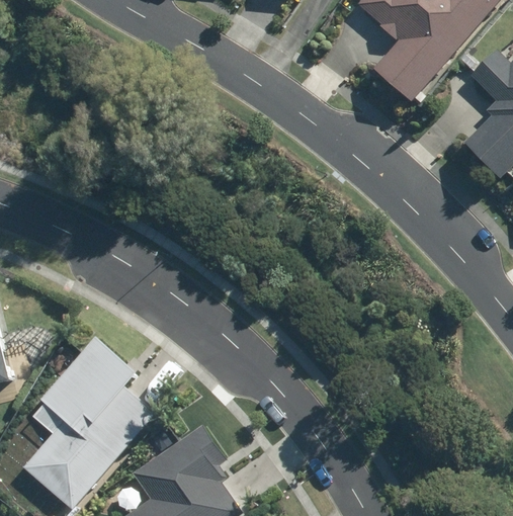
[(370,72),(412,105),(495,0),(357,0),(350,9),(394,44),(370,72)]
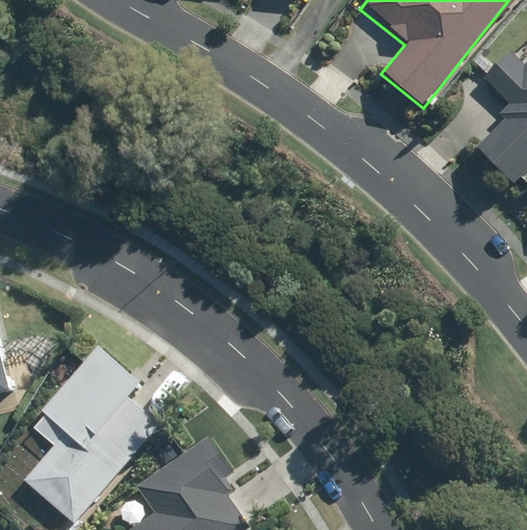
[(526,59),(521,65),(509,53),(482,80),(504,103),(493,113),(497,117),(470,144),(510,185),(526,168),(526,59)]
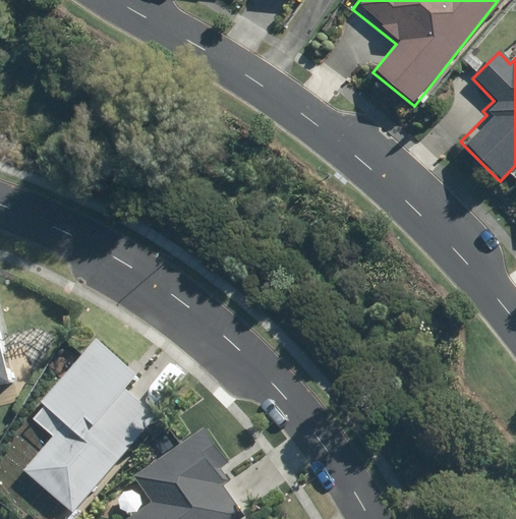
[(70,513),(139,438),(144,441),(162,421),(160,417),(128,388),(138,377),(96,338),(40,400),(65,423),(23,469),(70,513)]
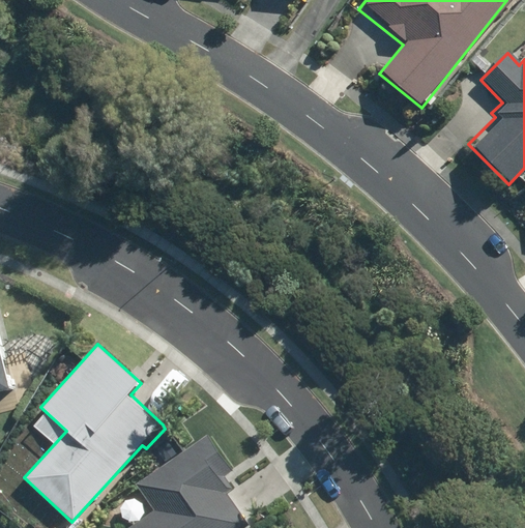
[(0,393),(9,391),(0,356),(0,393)]
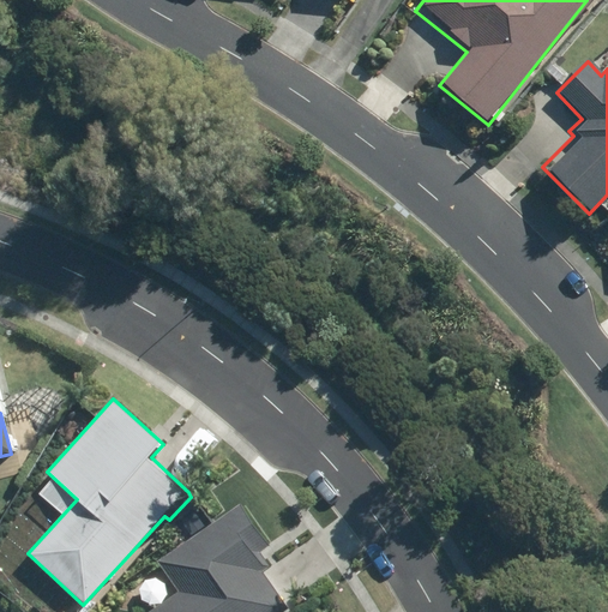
[(276,611),(286,606),(258,569),(265,564),(254,549),(266,540),(239,502),(138,576),(160,605),(149,611),(276,611)]
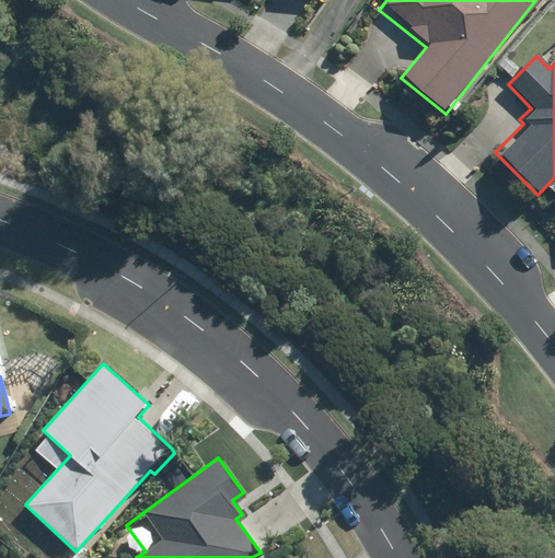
All buildings are outlined.
